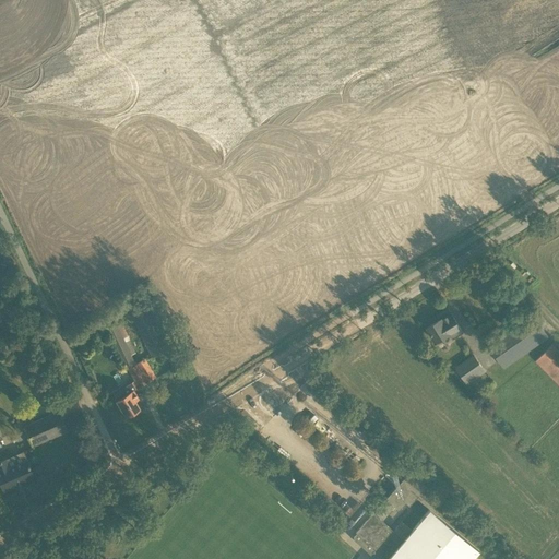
[(152,357),(167,351),(142,297),(138,299),(139,302),(128,308),(152,357)]
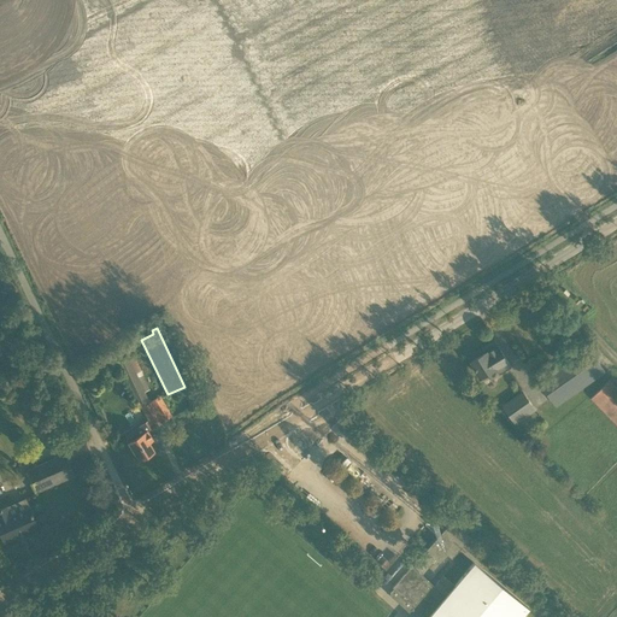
[(487,352),(471,362),(481,377),(497,368),(500,374),(511,366),(498,346),(487,352)]
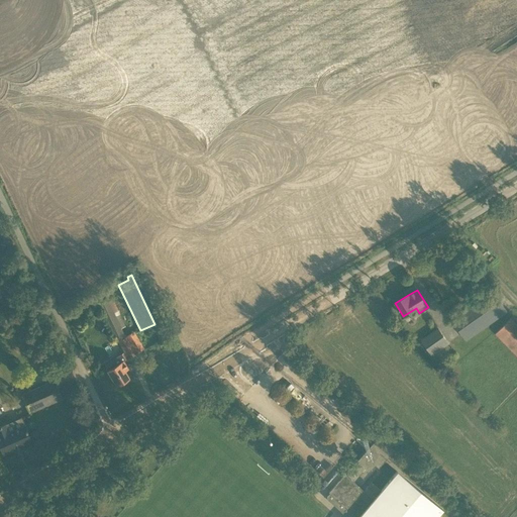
[(452,319),(467,339),(507,311),(493,291),(452,319)]
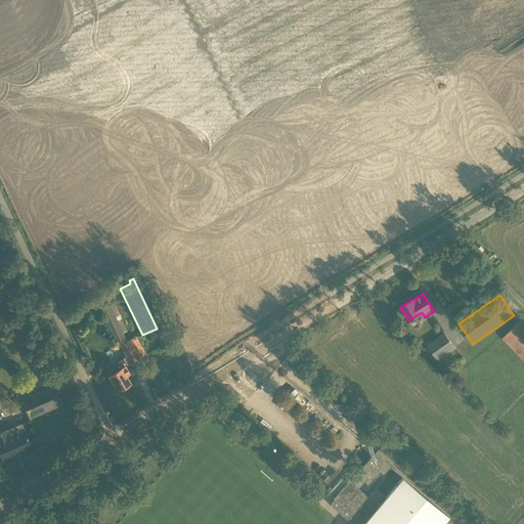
[(119,346),(120,346),(126,356),(122,358),(126,364),(130,362),(139,357),(145,353),(135,337),(131,339),(127,342),(126,340),(122,333),(127,330),(115,304),(114,300),(112,301),(108,303),(107,302),(98,306),(101,313),(116,345),(118,344),(119,346)]
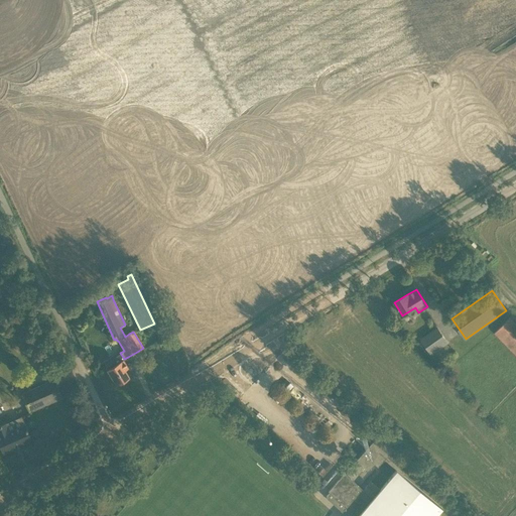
[(515,324),(512,320),(510,317),(495,332),(515,353),(515,324)]
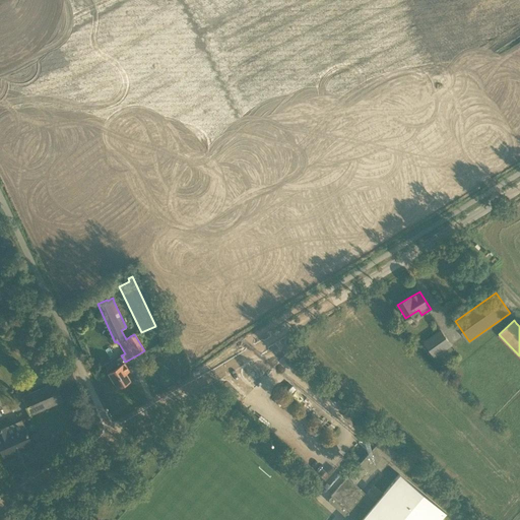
[(451,344),(442,330),(426,341),(435,354),(451,344)]
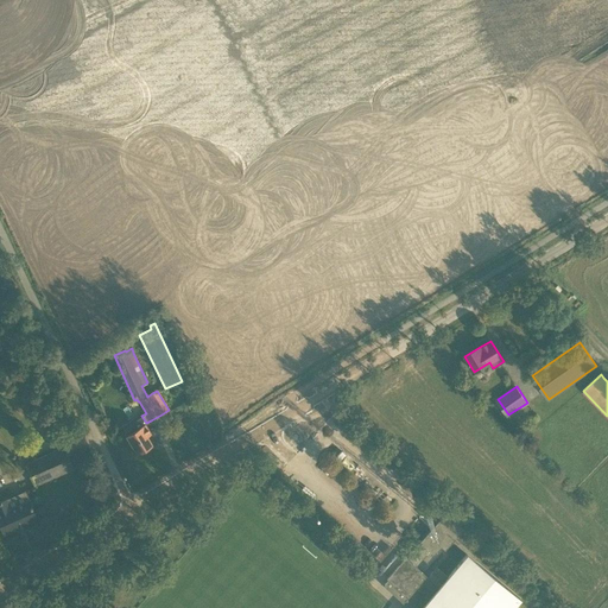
[(150,432),(145,424),(137,430),(133,423),(122,429),(133,447),(137,453),(151,444),(146,435),(150,432)]
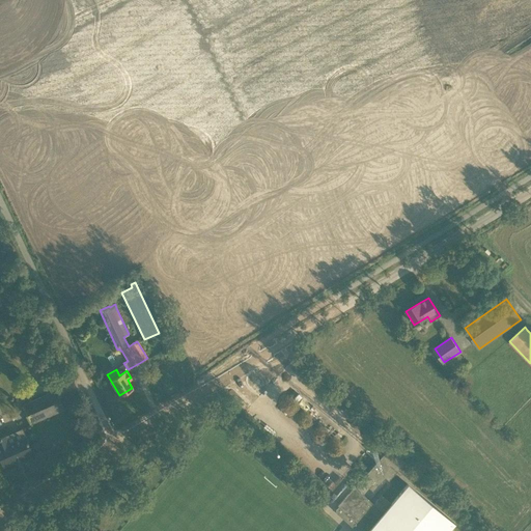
[(64,409),(56,390),(21,404),(30,424),(64,409)]
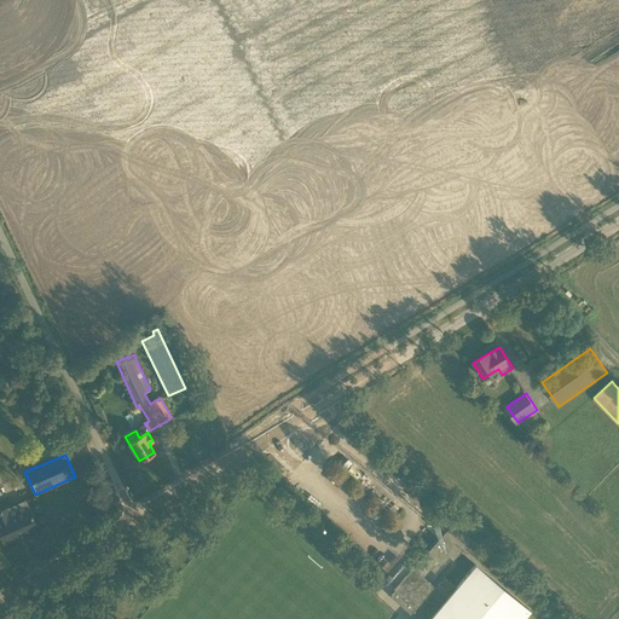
[(25,499),(6,508),(0,510),(0,536),(4,543),(23,534),(25,538),(39,531),(29,509),(25,499)]
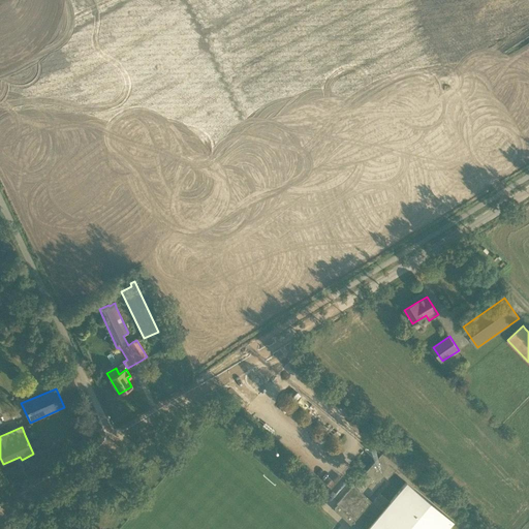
[(400,458),(404,453),(392,441),(359,478),(371,489),(383,475),(386,478),(394,471),(406,481),(390,501),(379,493),(372,502),(352,485),(336,503),(364,528),(445,528),(453,521),(413,488),(415,485),(397,468),(403,461),(400,458)]
